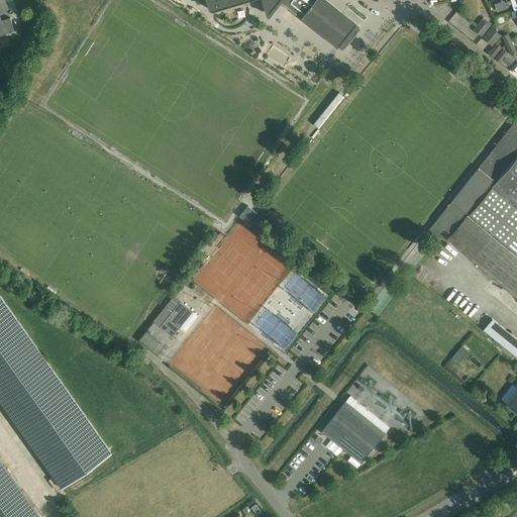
[(205,0),(208,7),(208,8),(209,8),(209,9),(210,9),(210,10),(211,10),(212,10),(213,10),(246,0),(264,0),(268,13),(279,0),(338,47),(339,48),(340,48),(341,48),(342,48),(343,48),(343,47),(344,47),(358,29),(358,28),(359,28),(359,27),(359,26),(358,26),(358,25),(358,24),(357,24),(327,0),(205,0)]
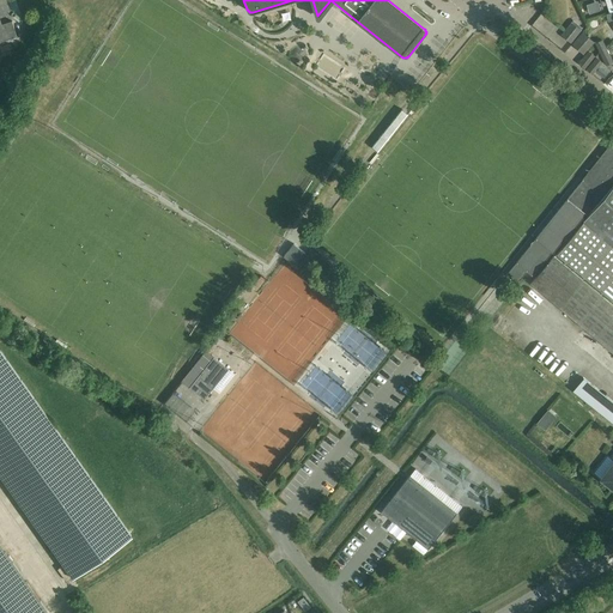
[(0,23),(0,41),(17,36),(12,20),(0,24),(0,23)]
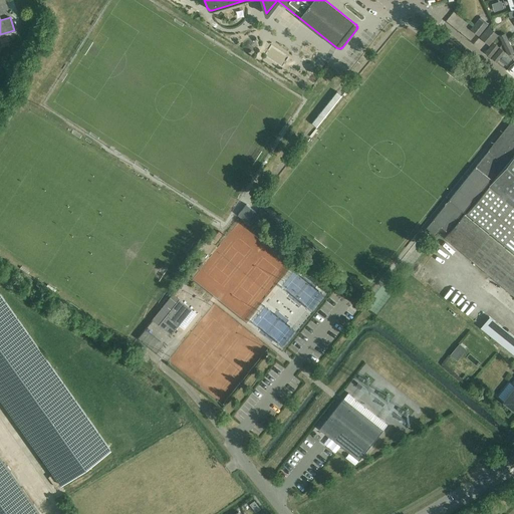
[(480,18),(471,29),(480,36),(490,24),(488,23),(484,19),(481,17),(480,18)]
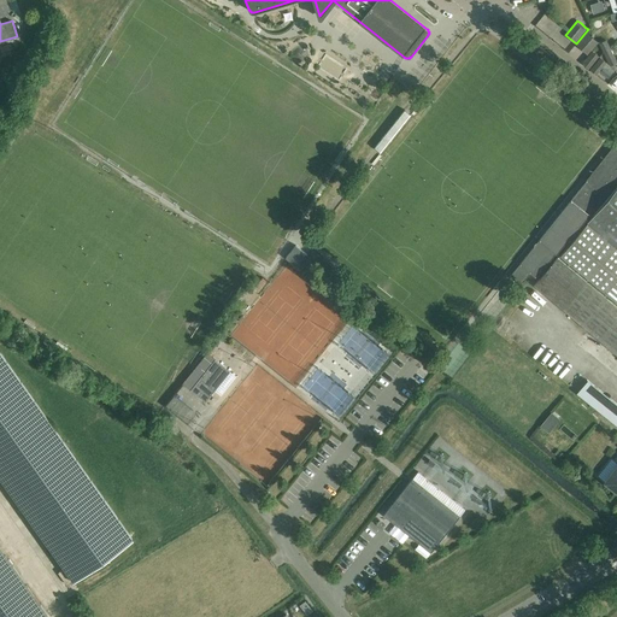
[(587,53),(597,42),(586,33),(576,43),(587,53)]
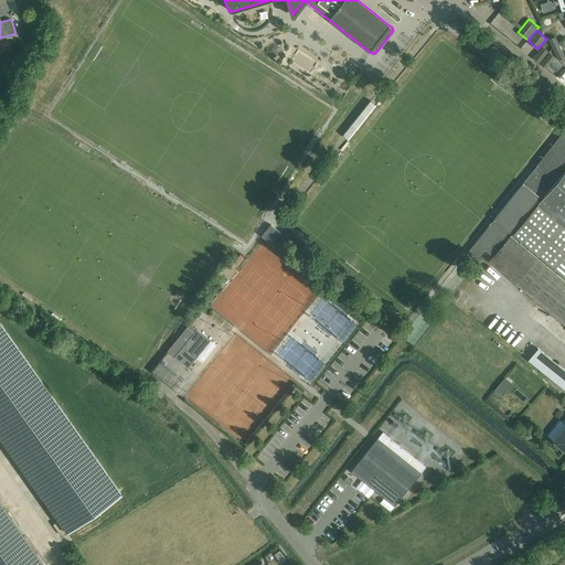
[(556,36),(548,40),(554,51),(560,49),(560,48),(560,46),(561,46),(556,36)]
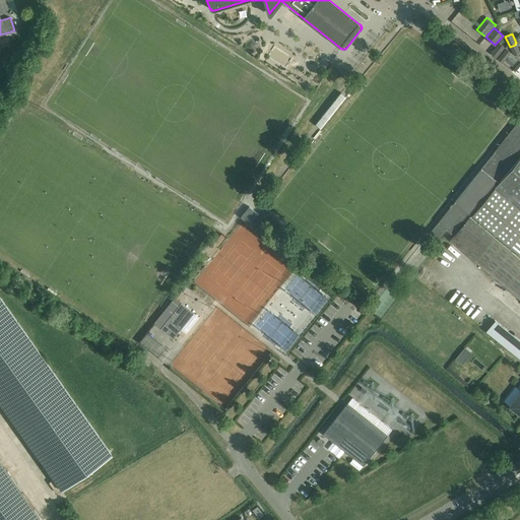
[(7,37),(0,39),(2,47),(9,45),(7,37)]
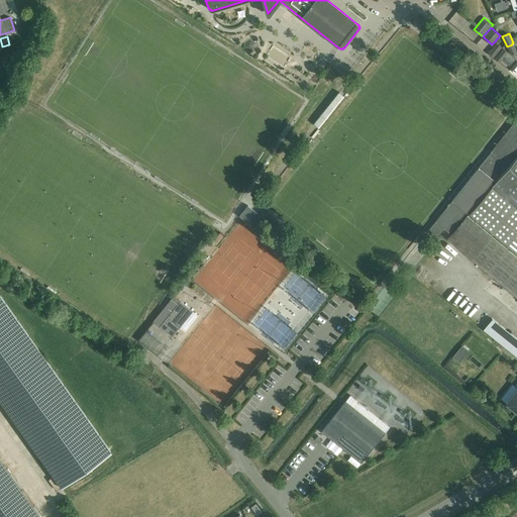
[(516,52),(516,50),(513,42),(512,42),(512,43),(512,44),(507,46),(512,56),(516,52)]
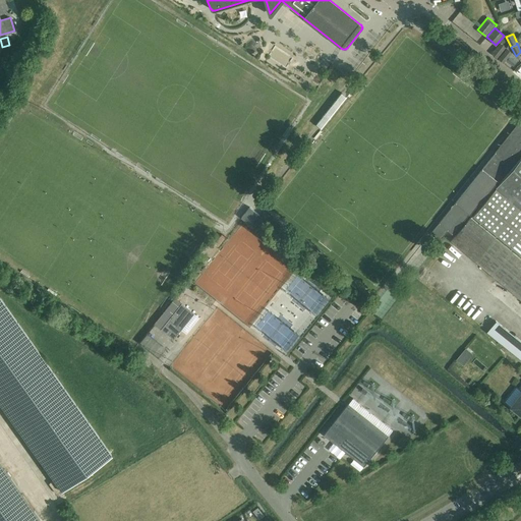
[(497,57),(505,48),(500,44),(491,53),(497,57)]
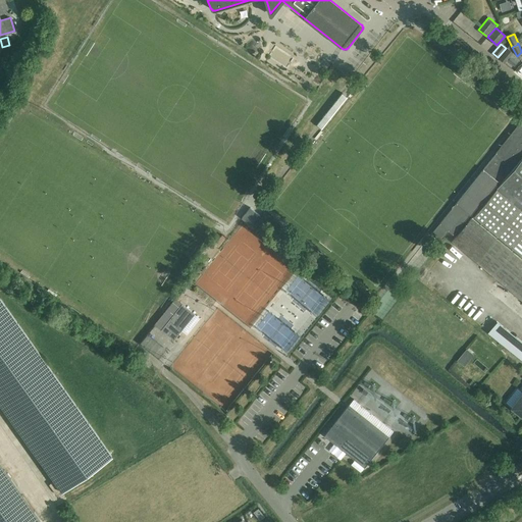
[(500,59),(505,62),(513,53),(508,49),(500,59)]
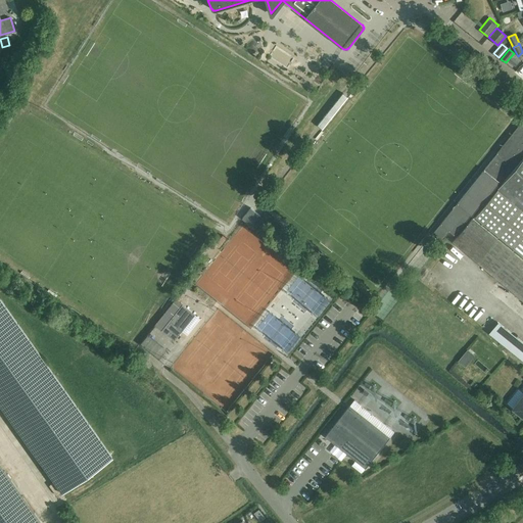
[(343,94),(317,126),(318,126),(322,129),(347,97),(343,94)]
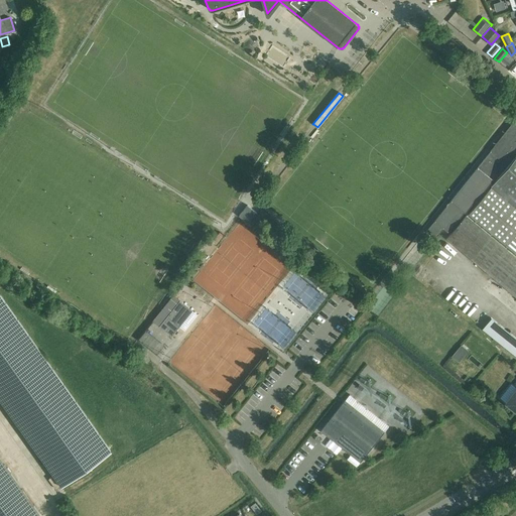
[(495,176),(495,171),(515,144),(515,126),(512,123),(490,151),(496,156),(493,159),(487,154),(425,232),(434,239),(442,229),(447,233),(464,212),(465,213),(478,197),(478,198),(495,176)]
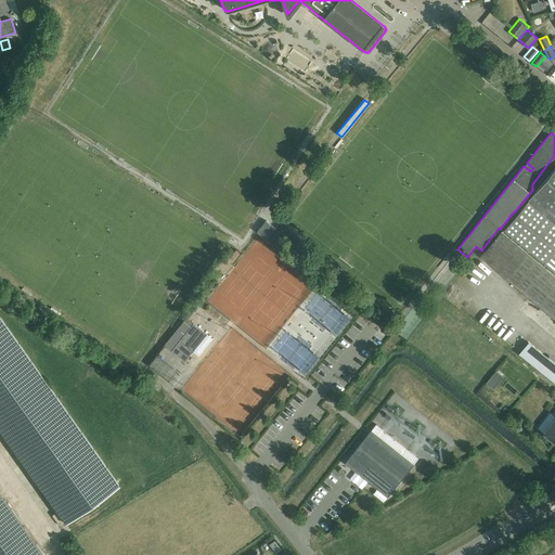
[(554,273),(554,168),(503,231),(554,273)]
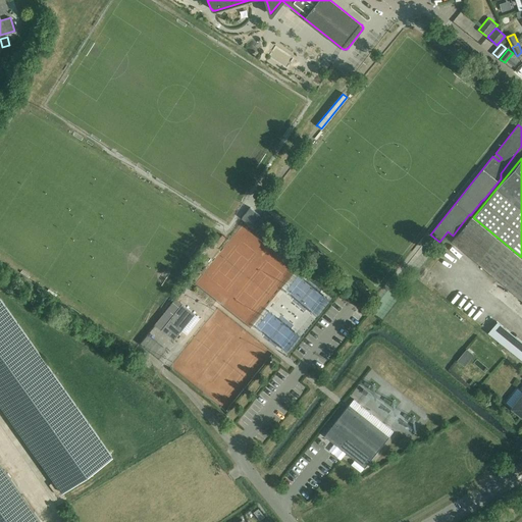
[(250,208),(242,218),(251,226),(260,215),(250,208)]
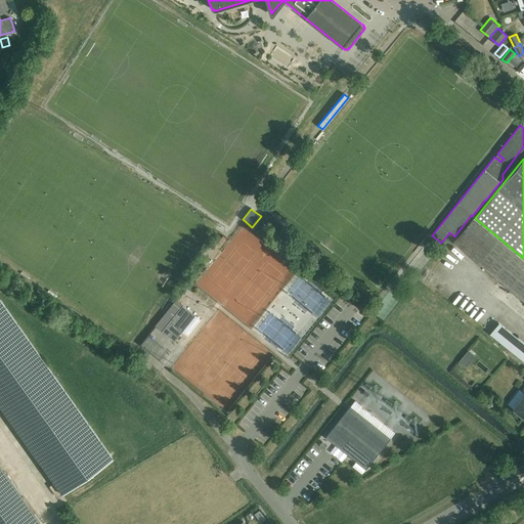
[(523,302),(523,261),(497,239),(473,219),(453,243),(523,302)]
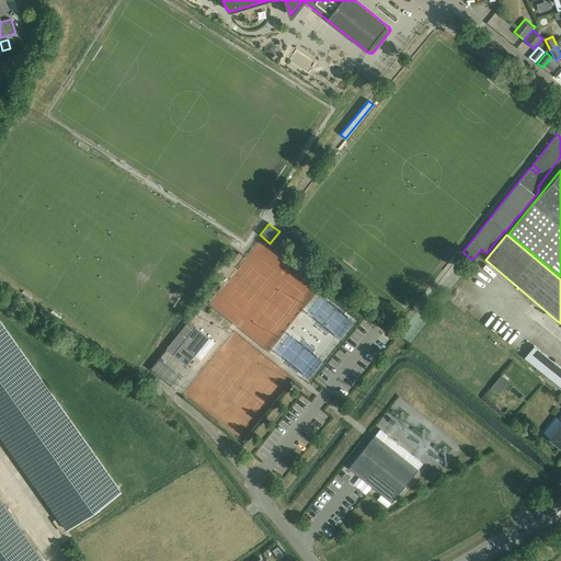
[(0,435),(66,529),(119,492),(0,321),(0,435)]
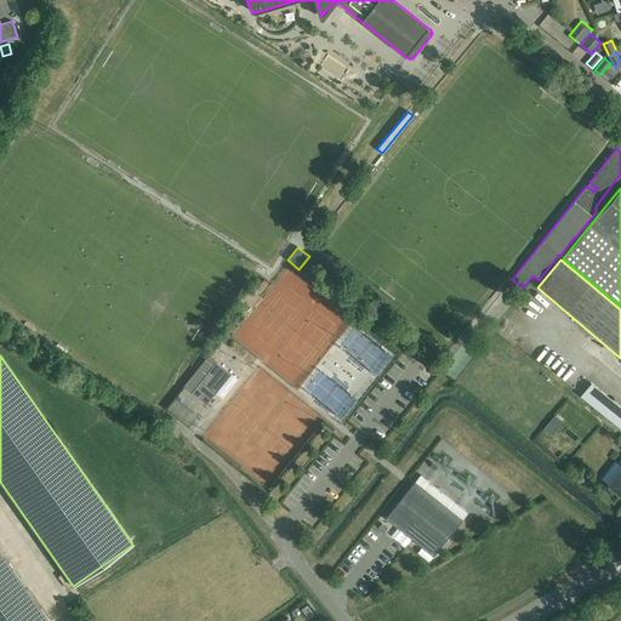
[(216,362),(209,355),(184,386),(192,392),(206,404),(214,396),(212,394),(215,392),(216,393),(232,374),(216,362)]
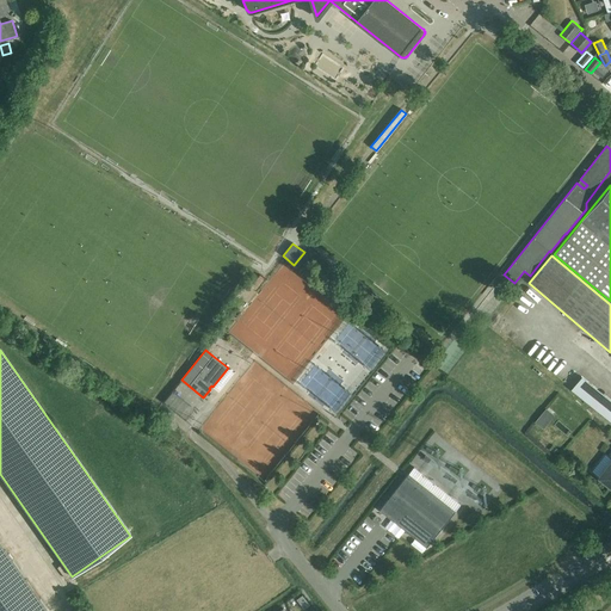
[(610,392),(592,377),(580,390),(610,415),(610,392)]
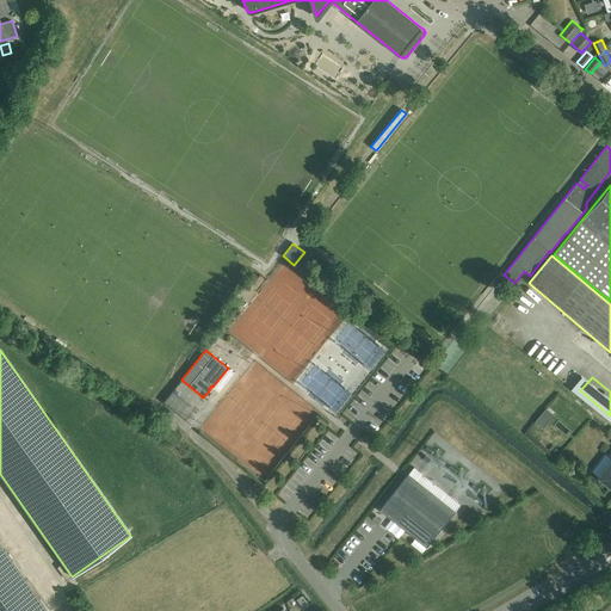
[(539,415),(535,421),(542,429),(548,421),(539,415)]
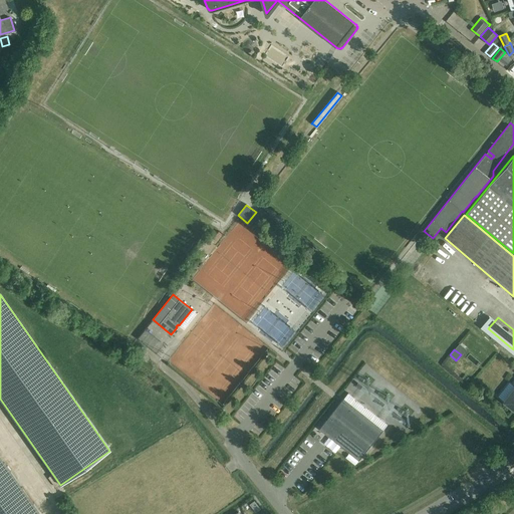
[(513,383),(513,386),(513,387),(513,389),(509,396),(507,396),(504,399),(505,401),(504,402),(513,410),(513,383)]
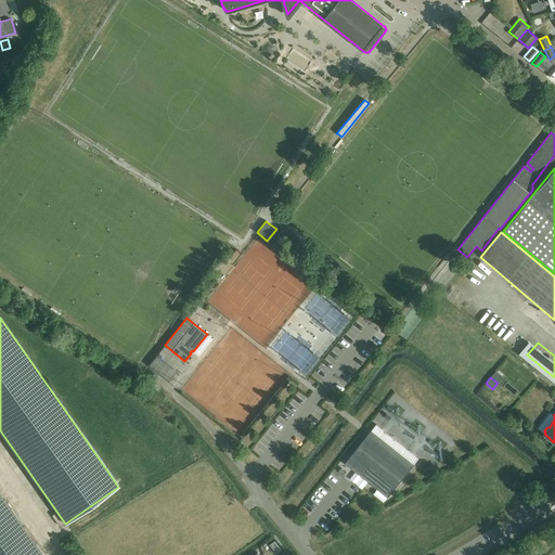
[(371,430),(345,463),(387,498),(414,464),(418,459),(417,459),(413,464),(377,436),(382,430),(382,429),(376,425),(375,425),(371,430)]
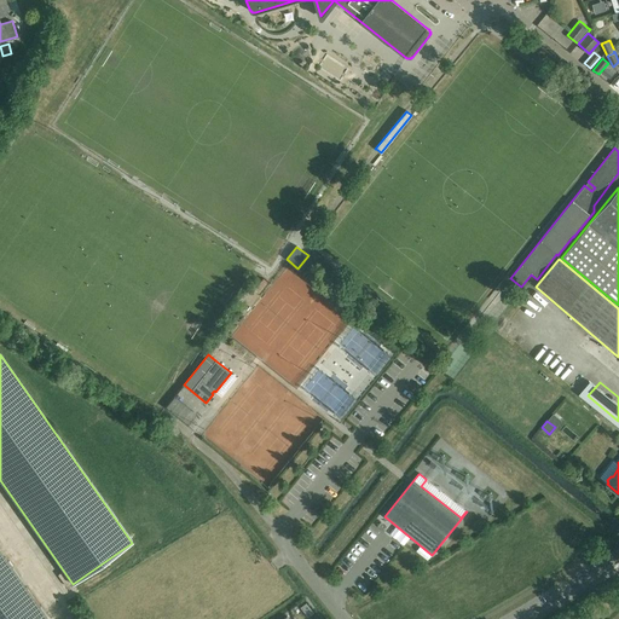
[(0,618),(42,618),(46,617),(0,551),(0,618)]
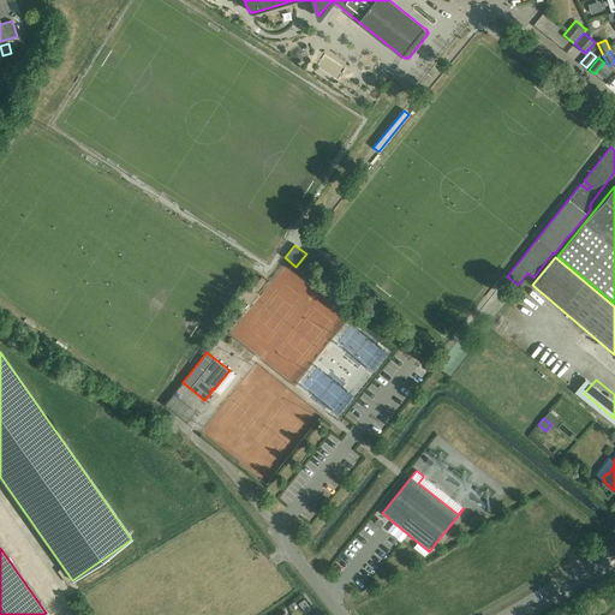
[(292,609),(296,614),(299,614),(308,609),(303,601),(292,609)]
